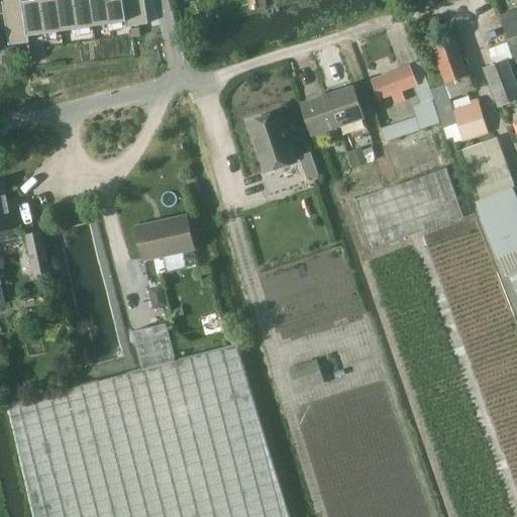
[(57,0),(25,0),(22,0),(27,33),(27,35),(29,35),(62,30),(57,0)]
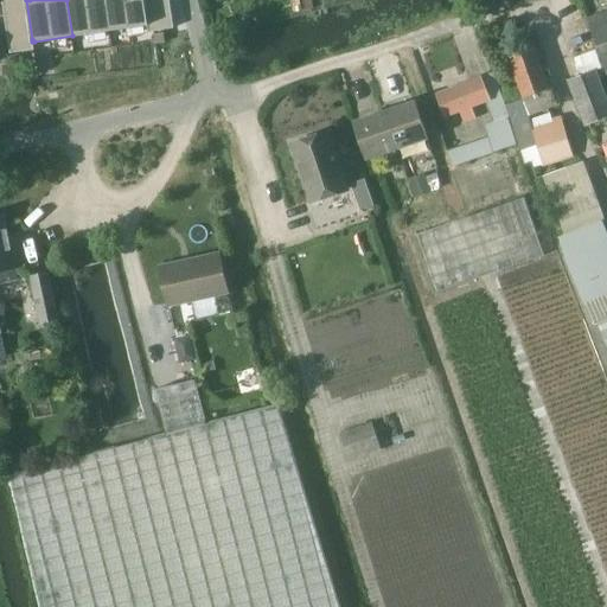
[(104,0),(66,0),(72,36),(110,30),(104,0)]
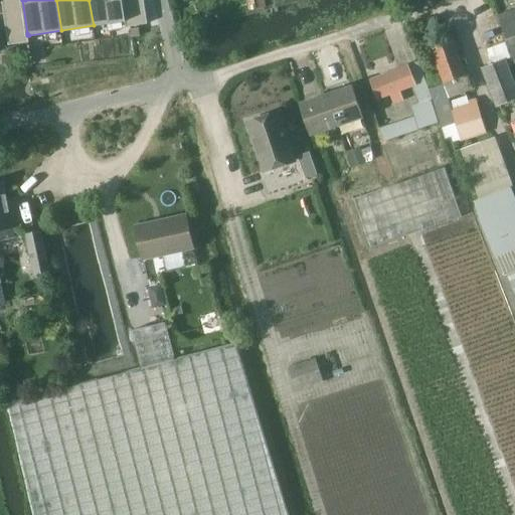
[(89,0),(94,25),(126,20),(127,20),(126,13),(124,0),(123,0),(89,0)]
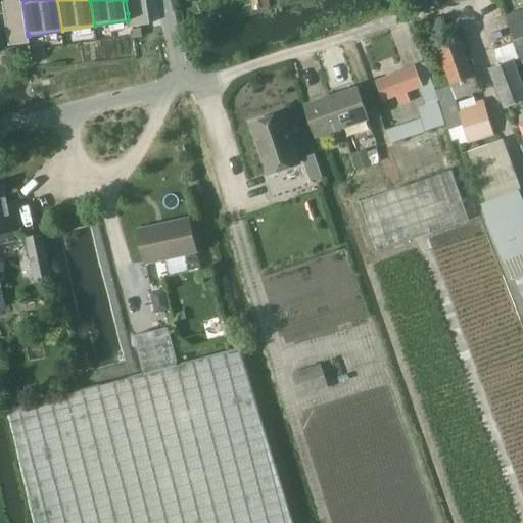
[(146,0),(128,0),(126,0),(128,13),(148,10),(146,0)]
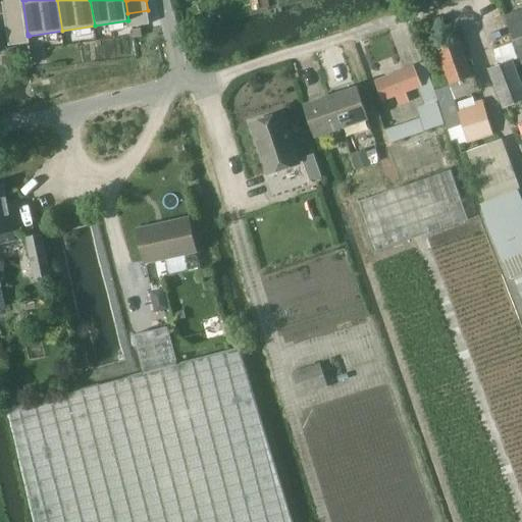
[(261,0),(264,8),(271,7),(268,0),(261,0)]
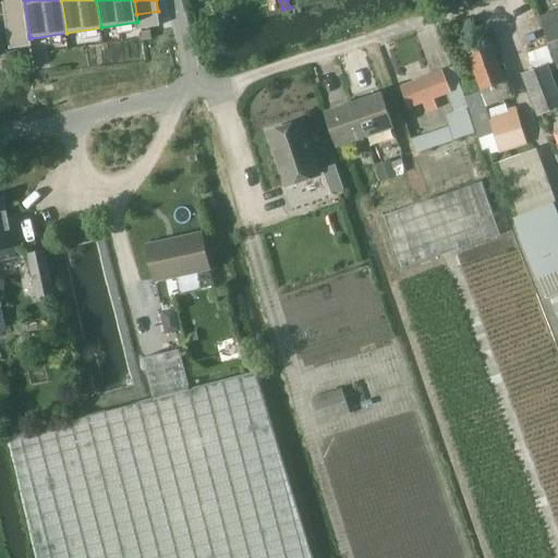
[(17,3),(3,5),(4,14),(19,12),(17,3)]
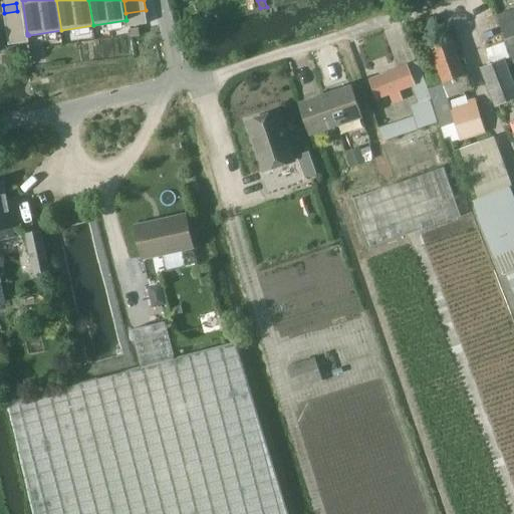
[(513,57),(513,9),(498,15),(513,57)]
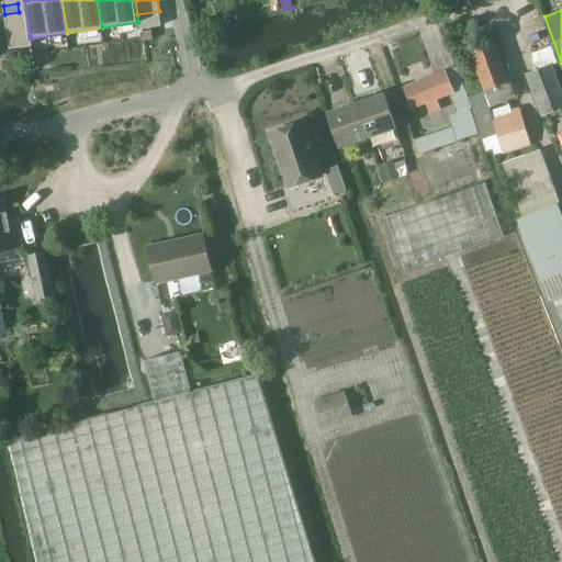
[(138,22),(137,22),(138,29),(144,29),(161,25),(159,11),(137,14),(138,22)]
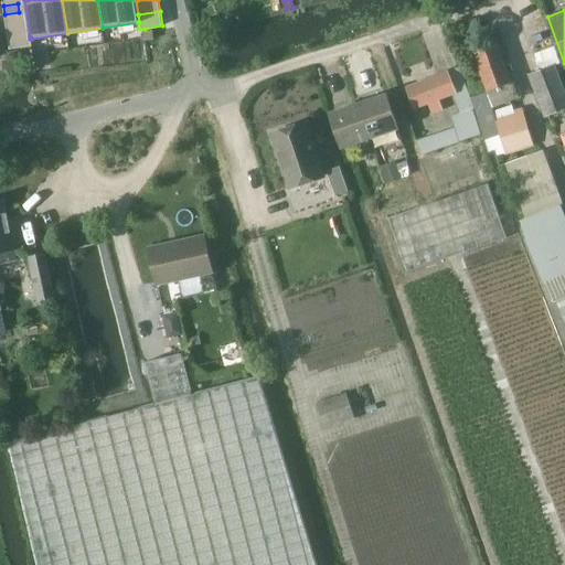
[(19,12),(4,14),(6,22),(20,20),(19,12)]
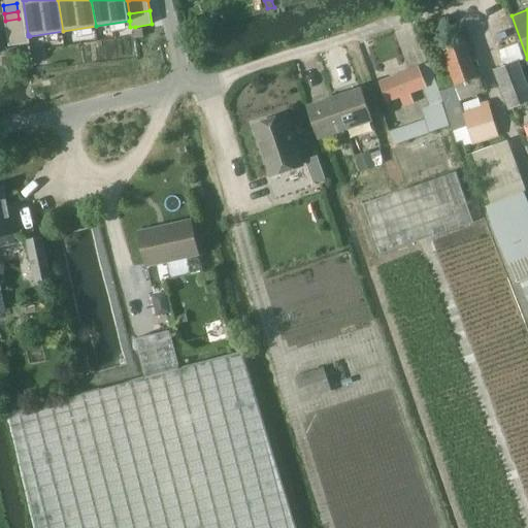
[(19,19),(5,21),(7,29),(20,27),(19,19)]
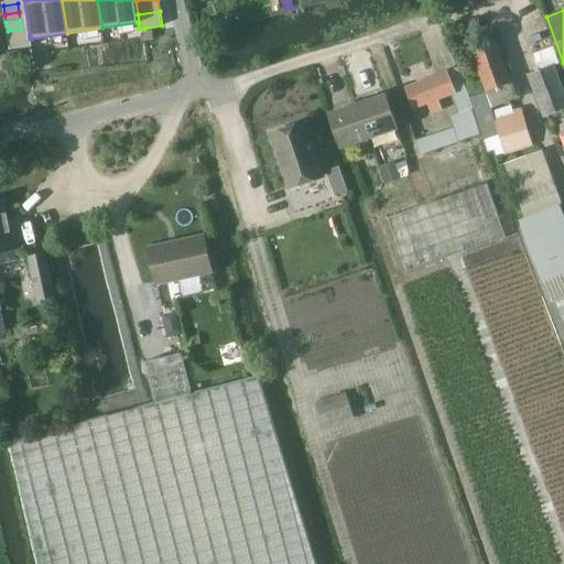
[(21,29),(8,31),(9,40),(22,38),(21,29)]
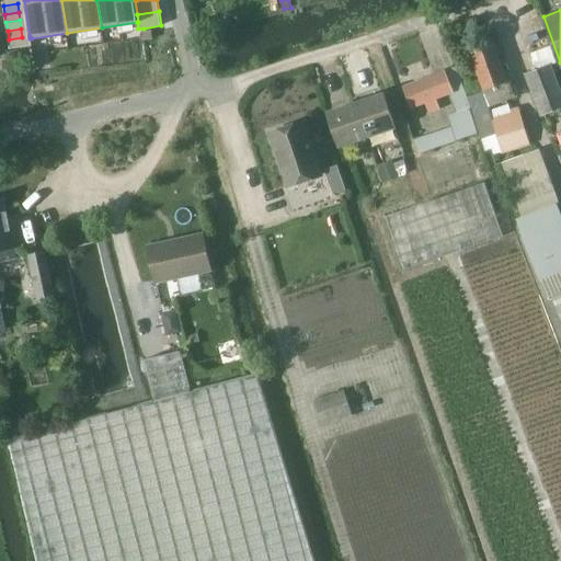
[(144,31),(142,31),(144,41),(145,39),(153,38),(152,30),(144,31)]
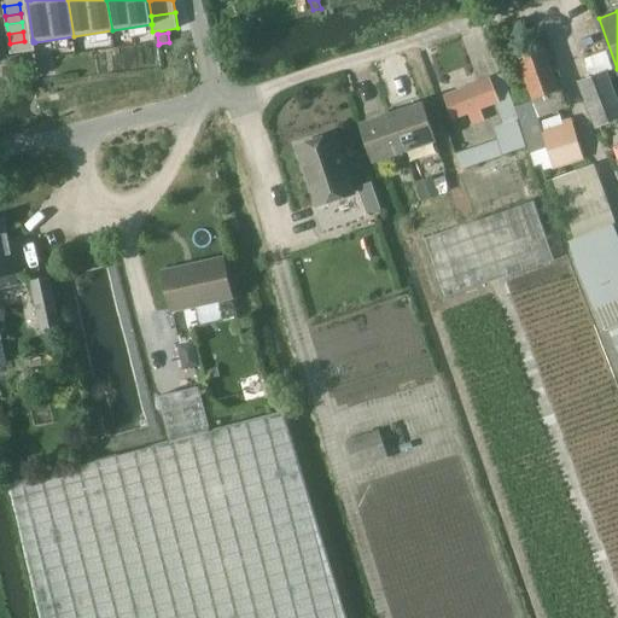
[(24,41),(10,44),(11,53),(36,50),(35,42),(33,42),(33,40),(24,41)]
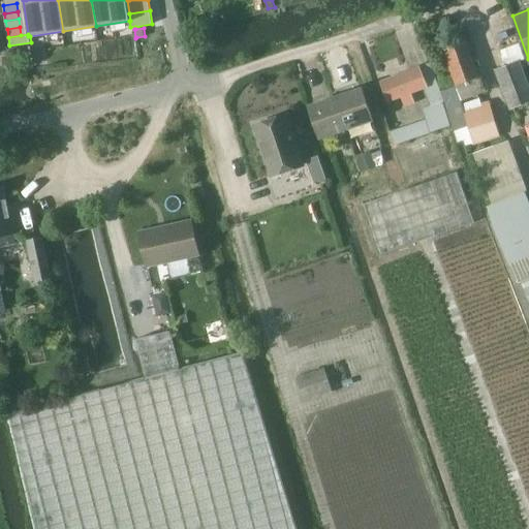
[(467,41),(444,50),(464,101),(487,92),(467,41)]
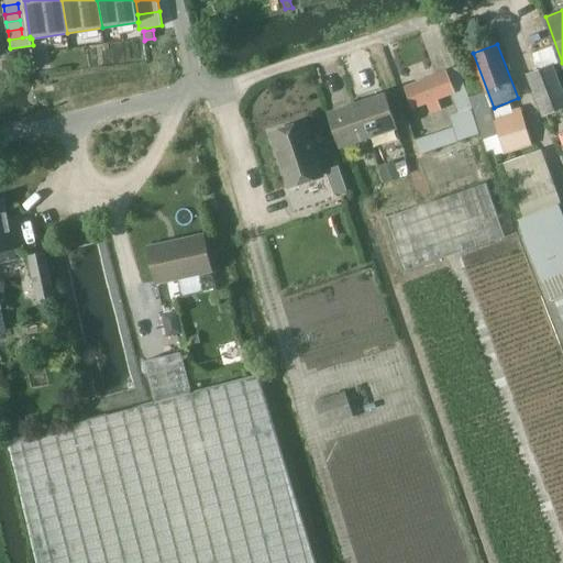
[(543,116),(562,108),(562,87),(554,64),(528,74),(543,116)]
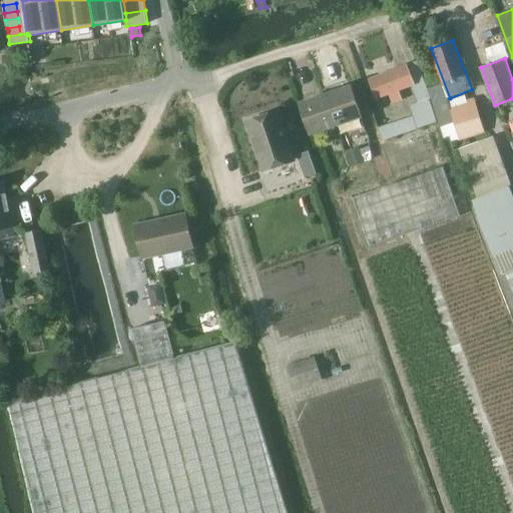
[(407,64),(371,78),(378,98),(390,94),(394,103),(404,99),(400,90),(413,85),(418,102),(411,104),(414,115),(413,115),(379,127),(383,139),(417,128),(437,121),(430,98),(431,97),(428,88),(418,60),(407,64)]
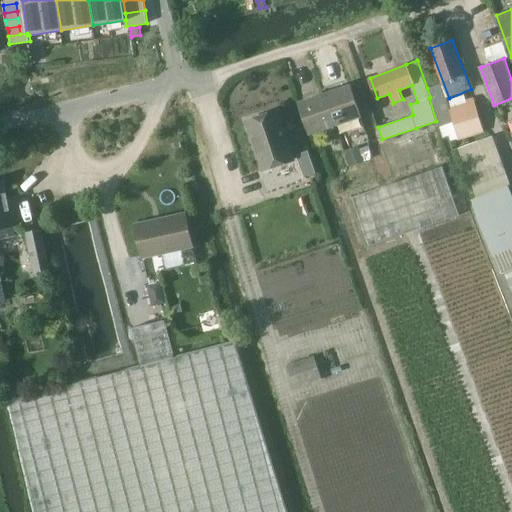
[(443,83),(427,88),(430,97),(446,143),(451,141),(459,138),(459,139),(484,131),(475,101),(469,102),(466,94),(449,100),(443,83)]
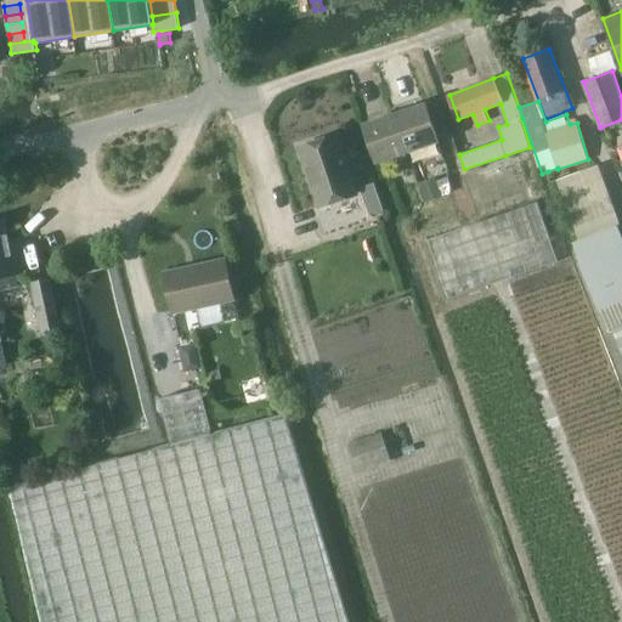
[(395,113),(408,153),(440,142),(427,102),(395,113)]
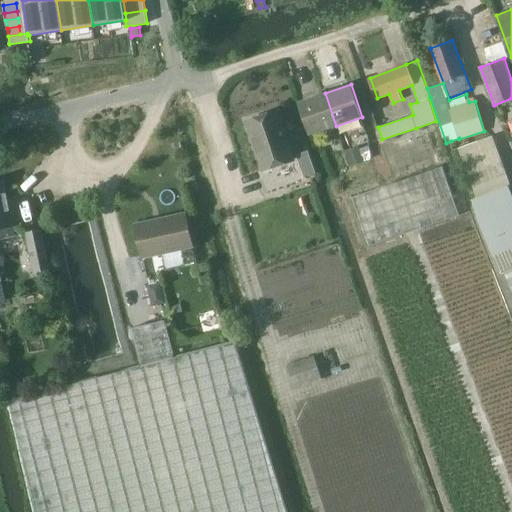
[(336,126),(325,93),(299,102),(310,134),(336,126)]
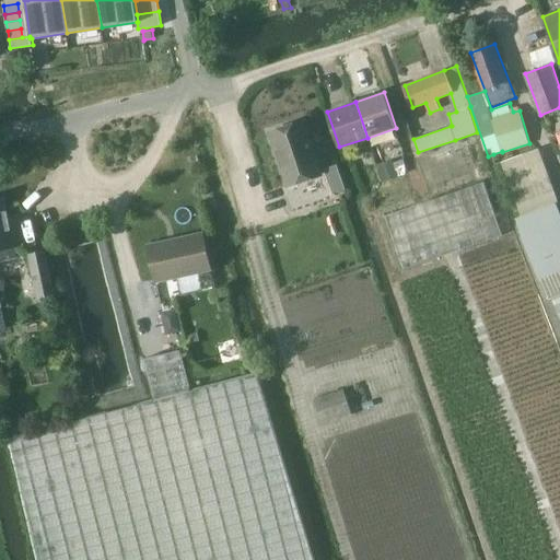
[(304,120),(270,131),(289,186),(322,174),(304,120)]
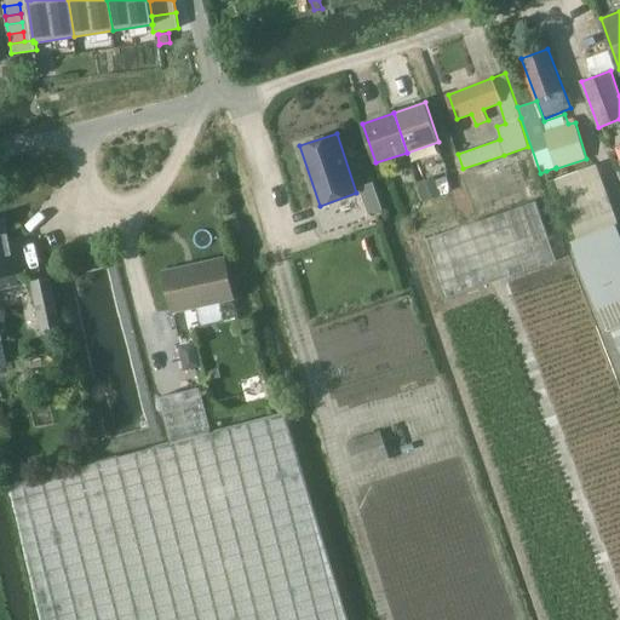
[(572,242),(608,328),(619,323),(619,234),(616,225),(619,223),(597,164),(556,179),(578,240),(572,242)]
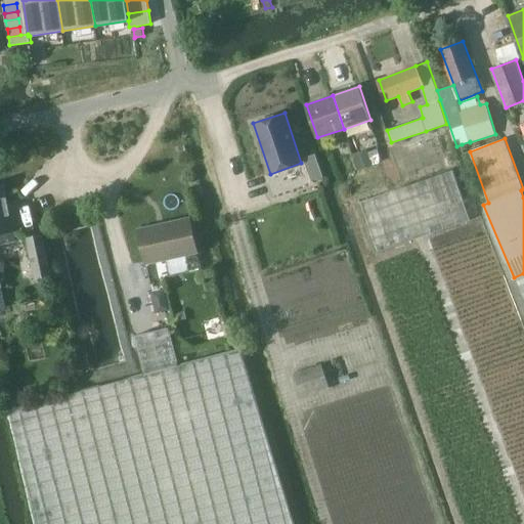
[(315,154),(304,158),(312,181),(324,176),(315,154)]
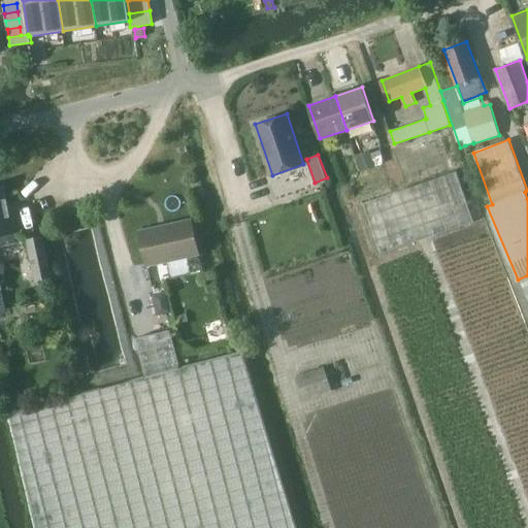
[(380,254),(473,221),(457,171),(363,204),(380,254)]
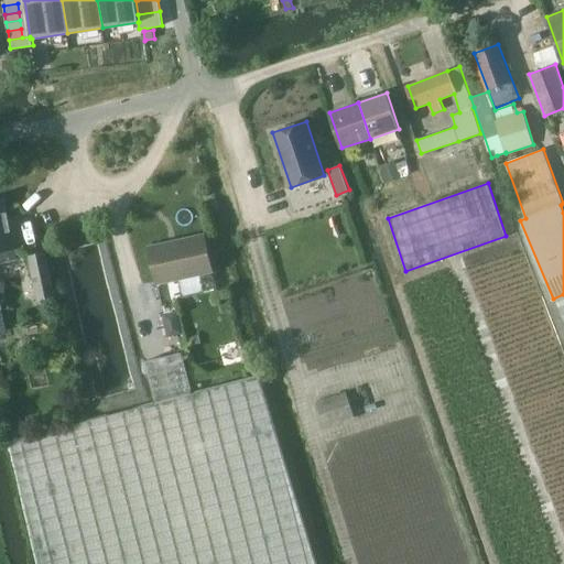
[(0,252),(17,249),(6,198),(0,199),(0,252)]
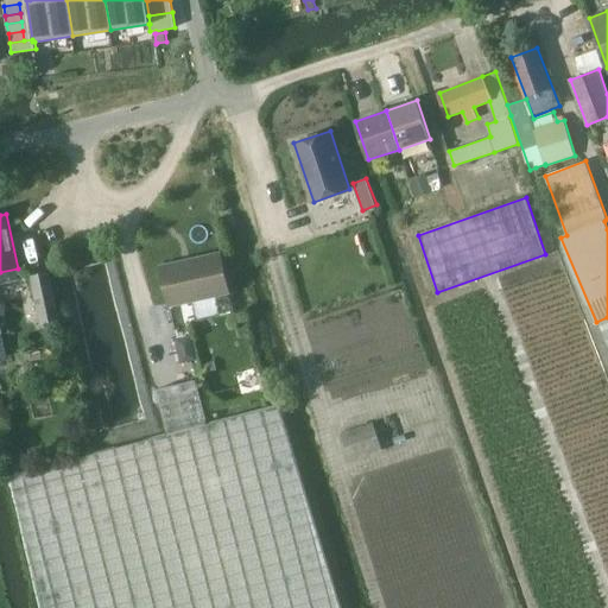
[(169,308),(230,293),(221,251),(160,265),(169,308)]
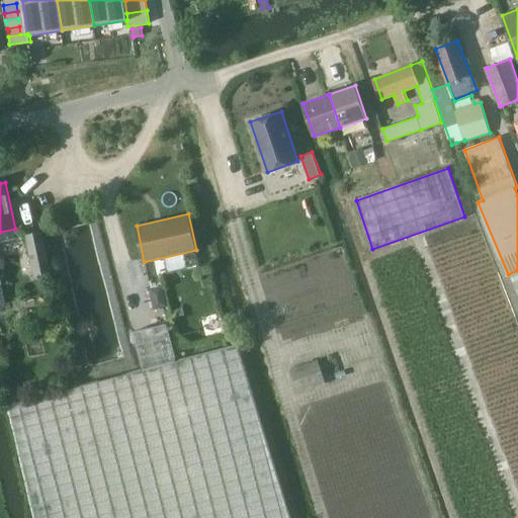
[(34,274),(52,270),(44,232),(26,235),(34,274)]
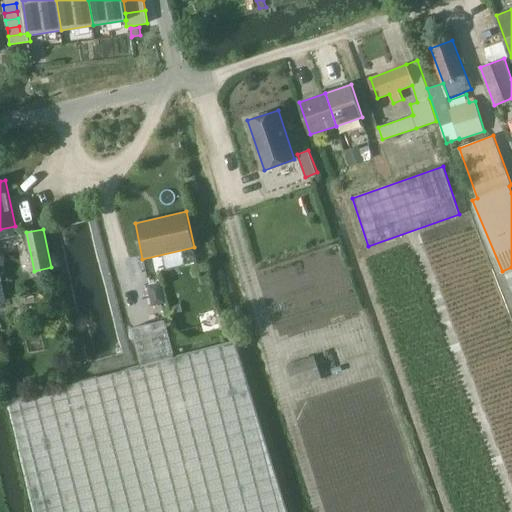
[(142,365),(174,357),(165,320),(133,329),(142,365)]
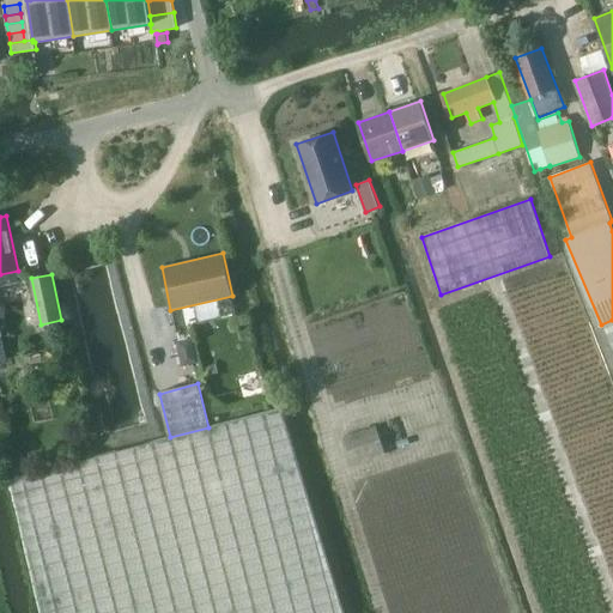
[(345,612),(283,408),(208,428),(170,437),(11,478),(42,612),(345,612)]
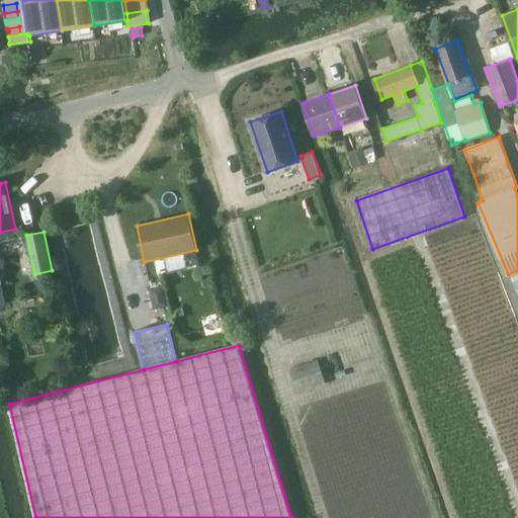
[(298,394),(326,383),(318,359),(290,368),(298,394)]
